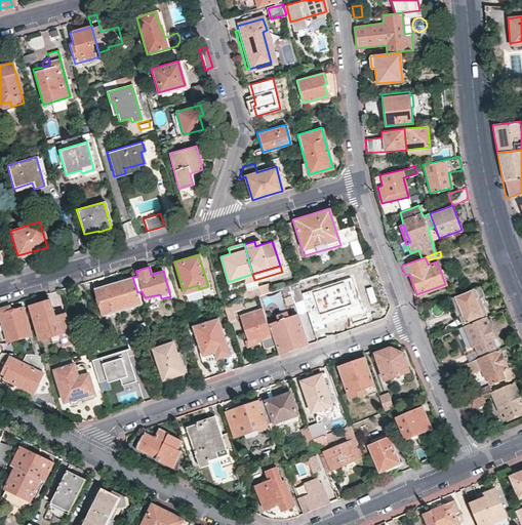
[(141,303),(137,292),(132,277),(131,274),(124,276),(125,279),(93,288),(102,314),(141,303)]
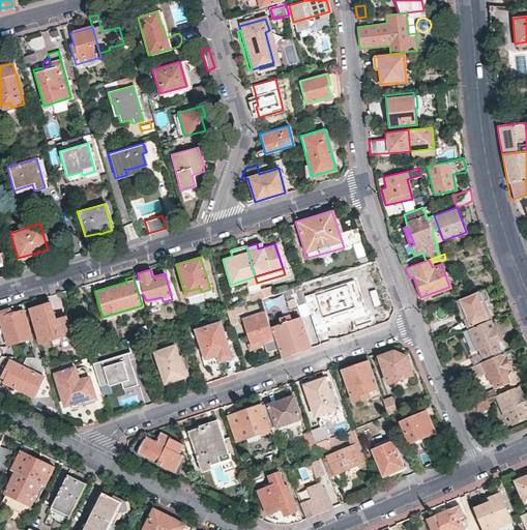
[(298,285),(282,290),(285,299),(292,297),(295,305),(304,302),(298,285)]
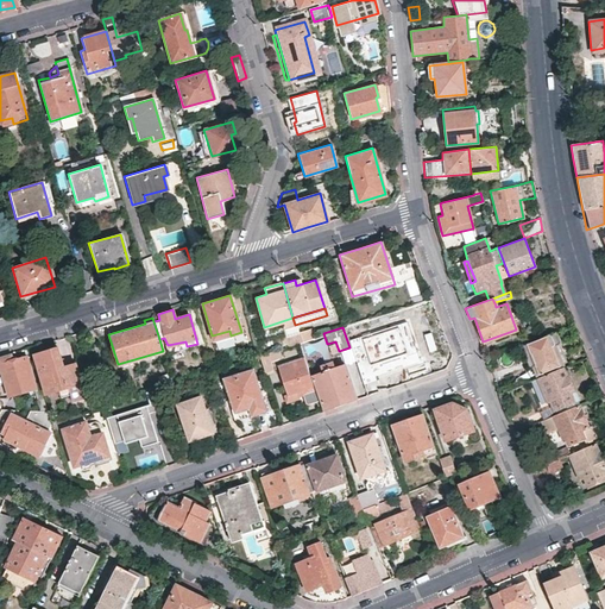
[(308,330),(297,333),(300,340),(303,339),(310,338),(308,330)]
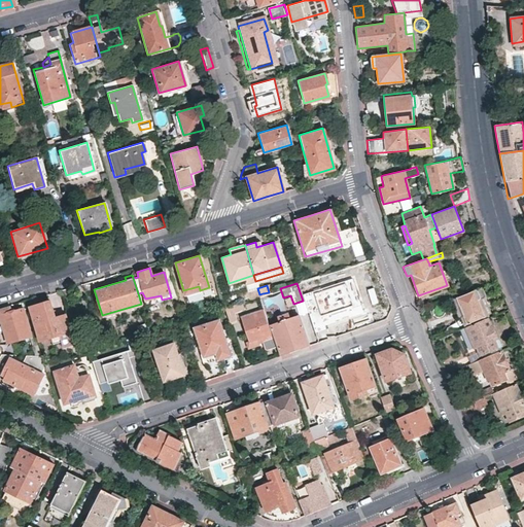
[(480,287),(451,299),(454,307),(456,307),(461,316),(459,316),(462,325),(486,315),(479,299),(484,296),(480,287)]
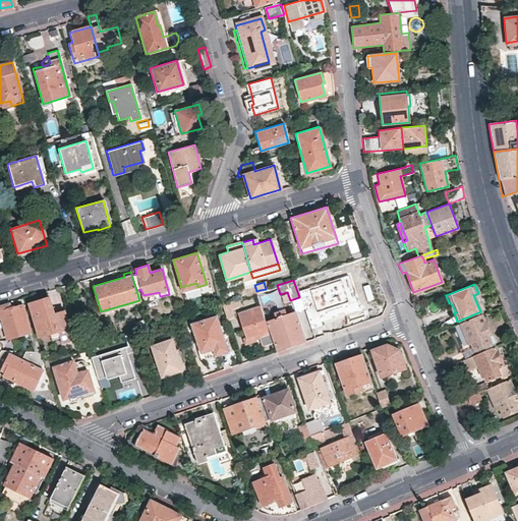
[(53,314),(47,297),(27,303),(39,337),(57,331),(61,342),(71,339),(67,328),(68,328),(63,311),(53,314)]
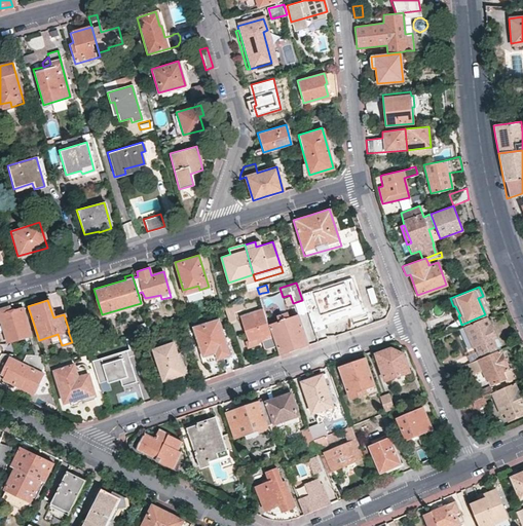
[(223,306),(227,320),(234,317),(235,316),(233,310),(243,306),(240,301),(223,306)]
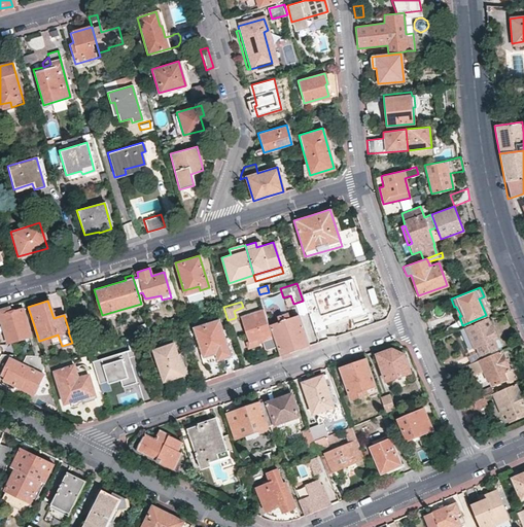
[(29,336),(21,309),(9,312),(8,308),(0,310),(0,320),(7,343),(29,336)]
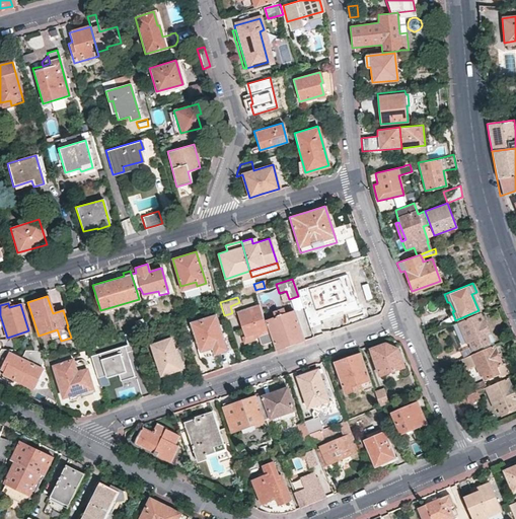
[(268,331),(258,304),(236,311),(243,337),(240,338),(242,343),(254,339),(252,334),(255,332),(256,336),(260,343),(261,344),(263,344),(271,341),(268,331)]
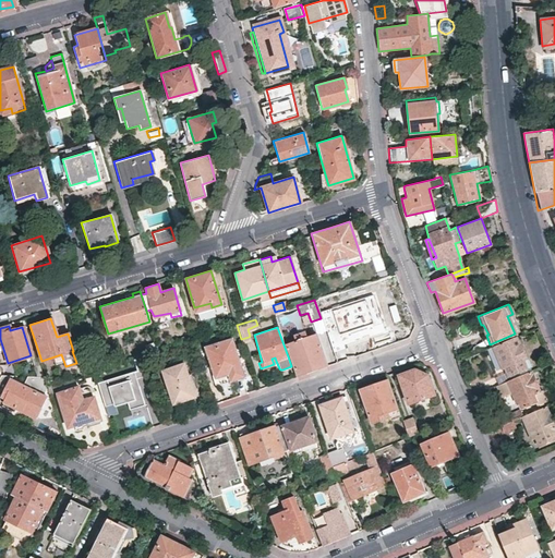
[(311,372),(326,366),(315,334),(305,337),(303,332),(292,336),(294,341),(286,344),(296,376),(311,372)]
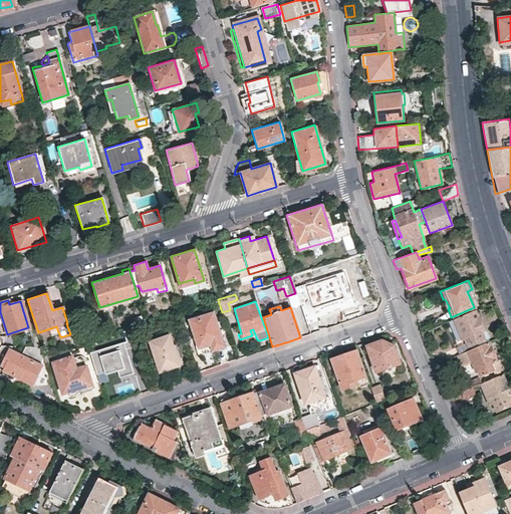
[(474,310),(453,319),(461,339),(464,338),(467,345),(488,337),(485,328),(484,328),(480,317),(478,319),(474,310)]
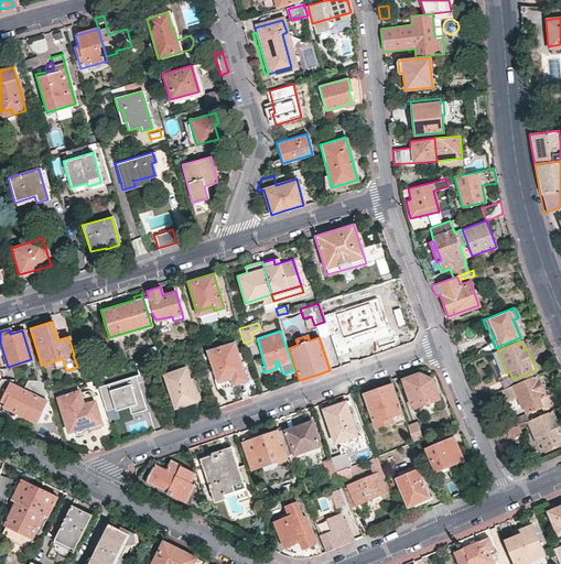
[(237,354),(234,344),(208,353),(218,382),(230,378),(234,386),(246,381),(241,367),(239,368),(235,355),(237,354)]
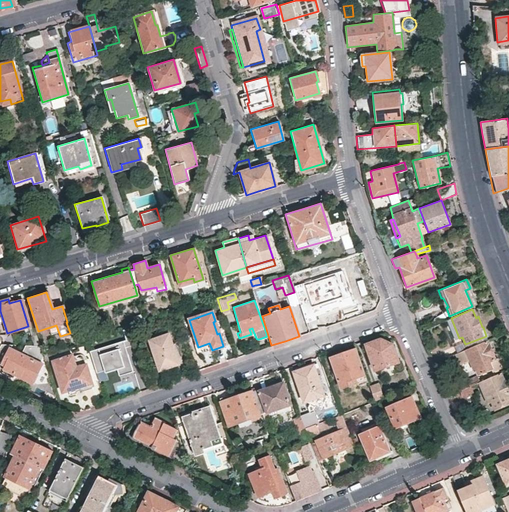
[(136,324),(145,321),(143,313),(133,316),(136,324)]
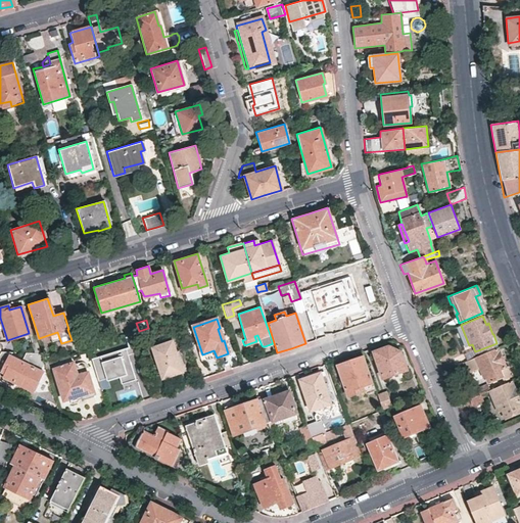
[(464,348),(469,345),(461,325),(455,327),(464,348)]
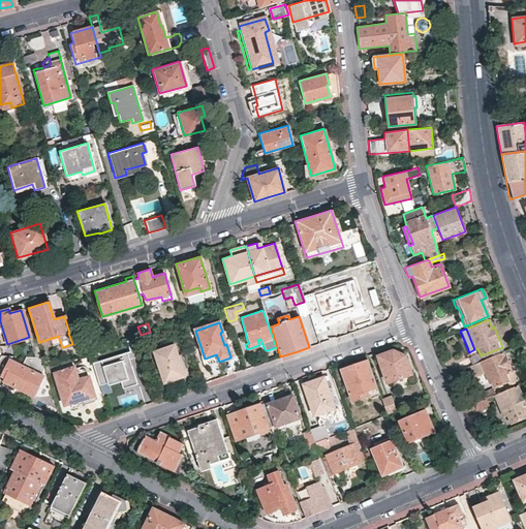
[(138,354),(133,338),(126,340),(129,350),(120,353),(122,361),(102,366),(100,359),(91,362),(98,384),(106,382),(107,385),(120,381),(122,389),(136,383),(128,359),(138,354)]
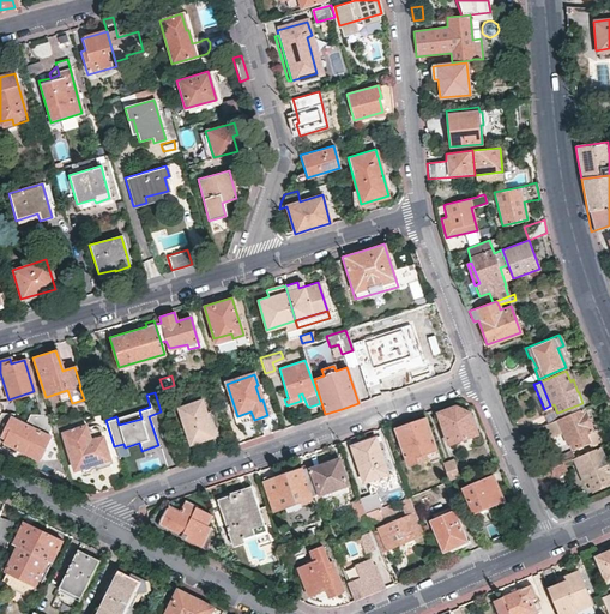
[(212,434),(201,399),(176,408),(188,445),(201,441),(200,438),(212,434)]
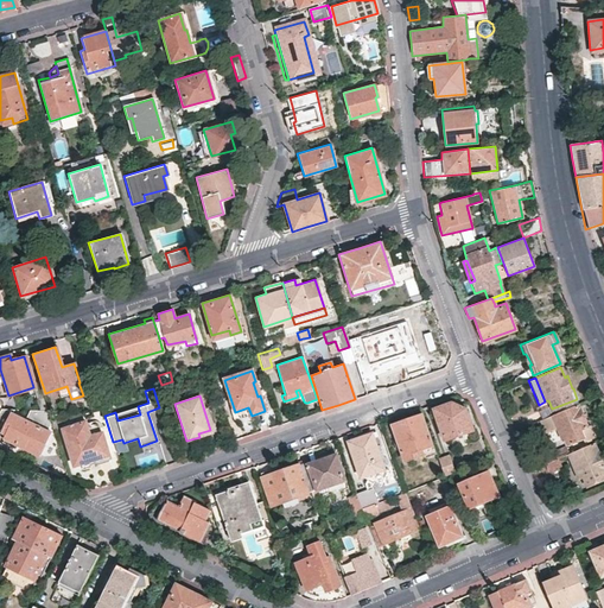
[(38,410),(46,411),(42,397),(36,399),(38,410)]
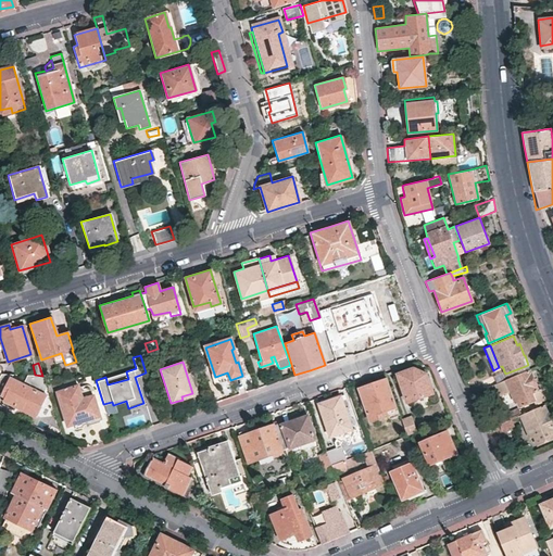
[(424,374),(412,368),(396,375),(406,402),(431,393),(424,374)]
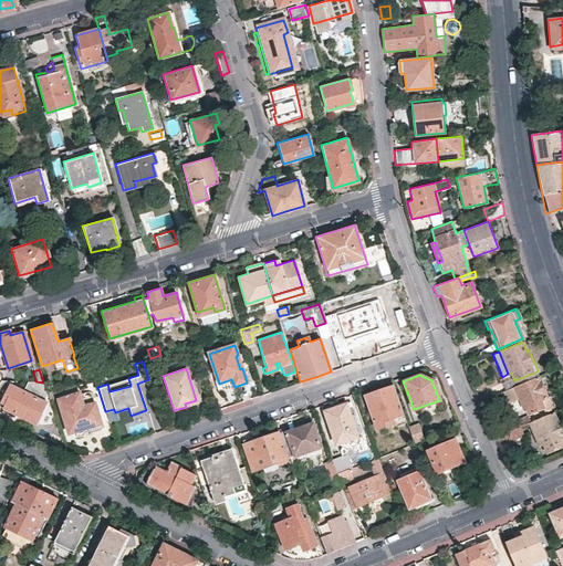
[(538,376),(514,386),(503,390),(501,391),(508,404),(519,397),(524,407),(525,406),(530,413),(541,409),(540,408),(550,404),(538,376)]
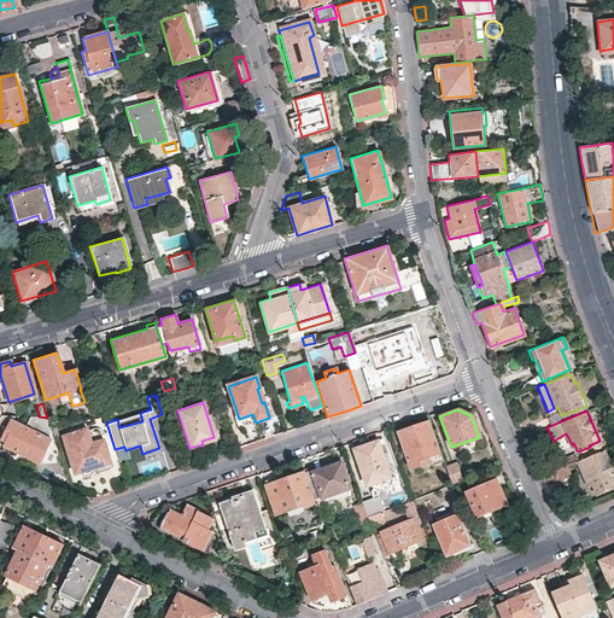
[(0,414),(0,437),(0,438),(5,441),(0,449),(15,456),(17,453),(37,462),(50,439),(46,437),(50,429),(47,418),(39,417),(29,417),(25,424),(31,427),(30,430),(12,420),(13,415),(0,414)]
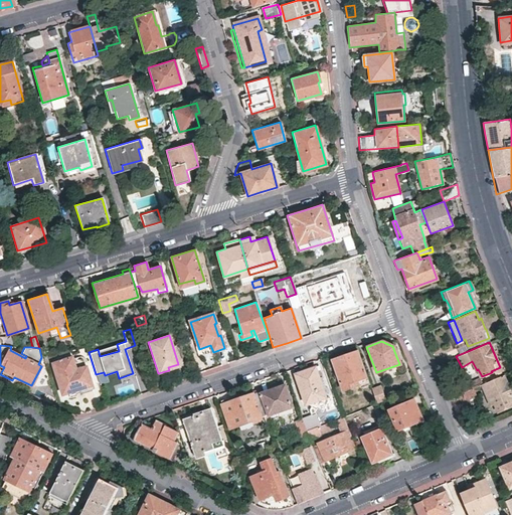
[(456,356),(458,355),(455,348),(444,353),(446,360),(456,356)]
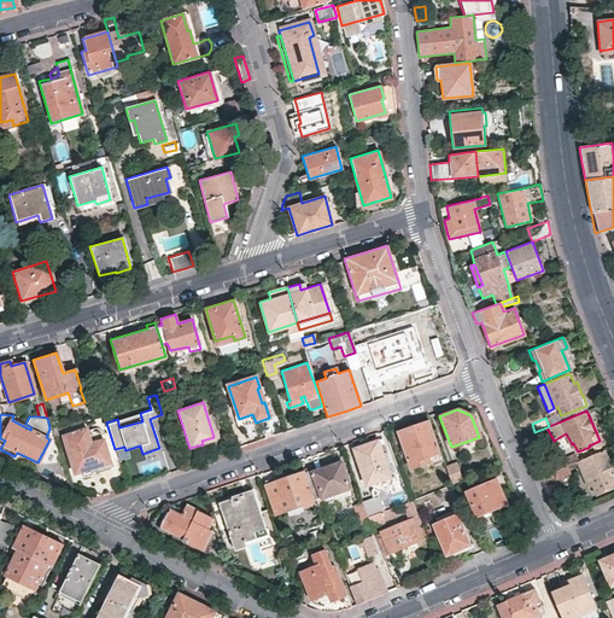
[(438,452),(426,420),(396,431),(409,468),(430,461),(427,456),(438,452)]
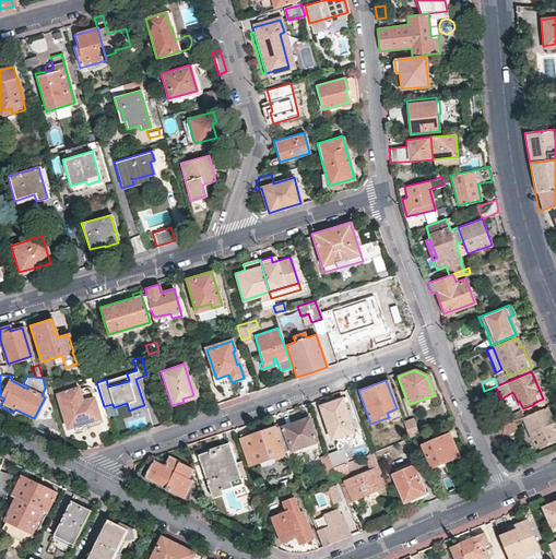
[(52,384),(45,388),(47,394),(56,392),(52,384)]
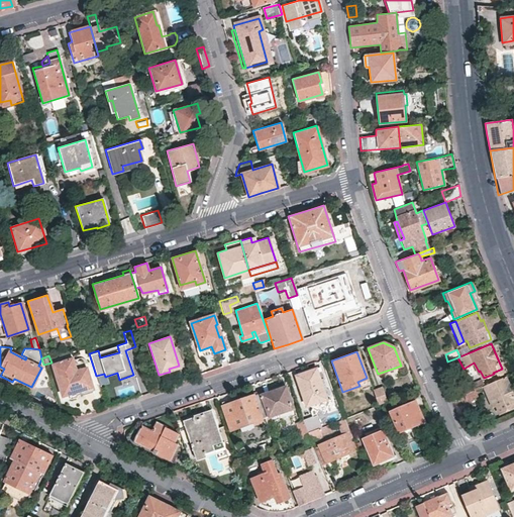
[(73,356),(67,358),(60,360),(53,363),(62,395),(80,390),(80,392),(92,388),(86,367),(76,370),(73,356)]
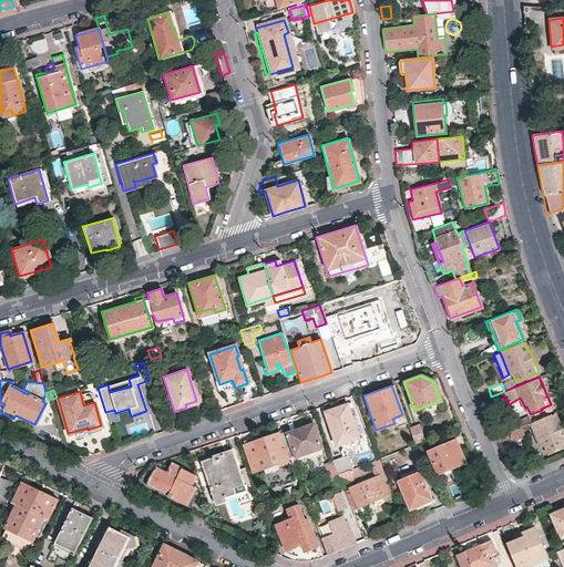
[(357,436),(346,404),(324,411),(335,444),(357,436)]
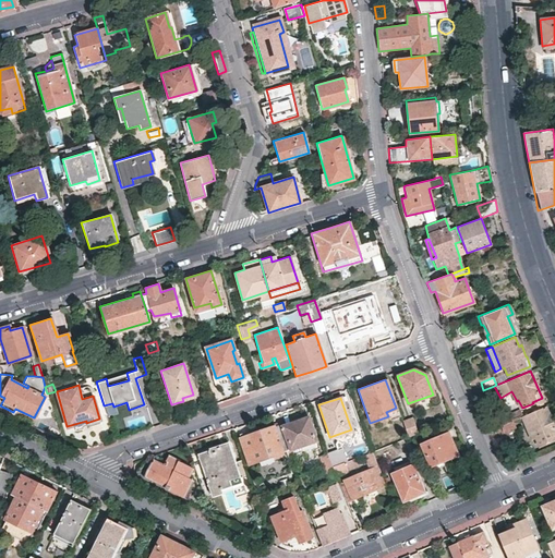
[(545,405),(522,416),(531,437),(535,436),(540,445),(554,437),(554,424),(550,413),(550,415),(545,405)]
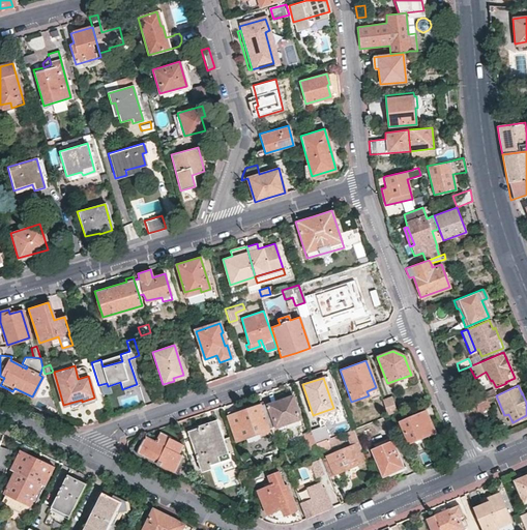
[(475,404),(486,400),(484,393),(473,398),(460,404),(462,410),(475,404)]
